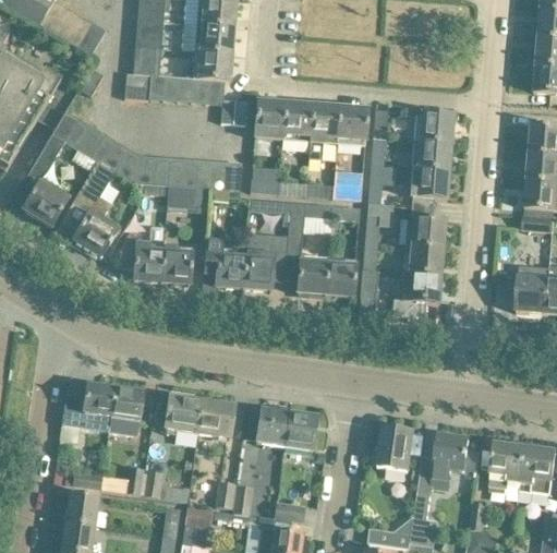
[(22,0),(16,10),(40,24),(55,1),(52,0),(22,0)]
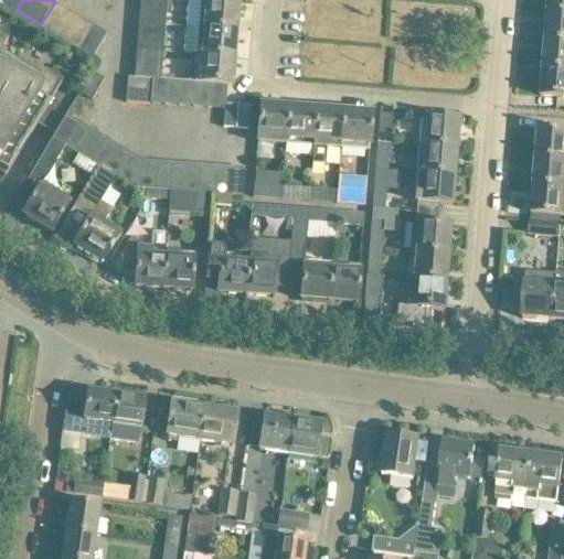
[(166,21),(167,0),(141,0),(139,19),(166,21)]
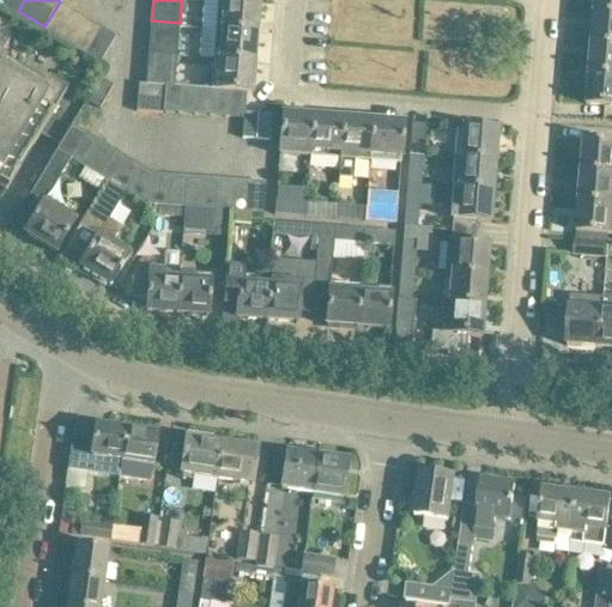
[(256,29),(259,0),(219,0),(216,25),(256,29)]
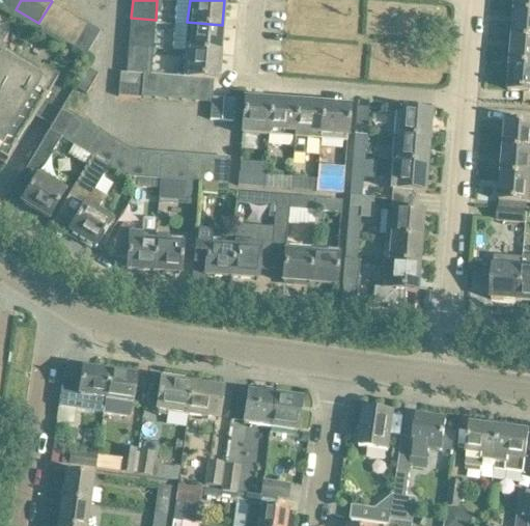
[(517,0),(515,9),(529,10),(529,0),(517,0)]
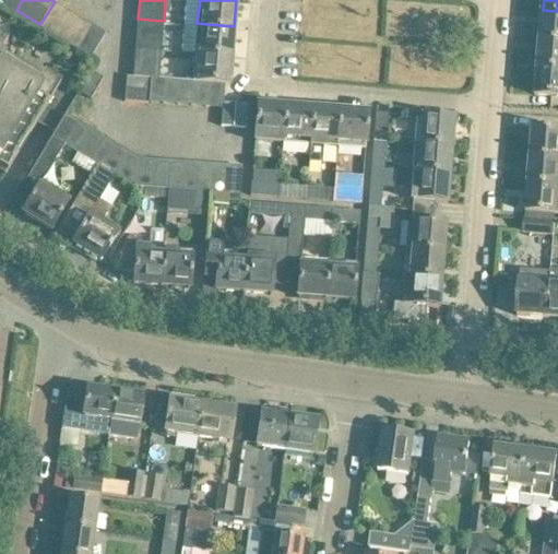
[(54,32),(68,9),(55,1),(40,24),(40,25),(54,32)]
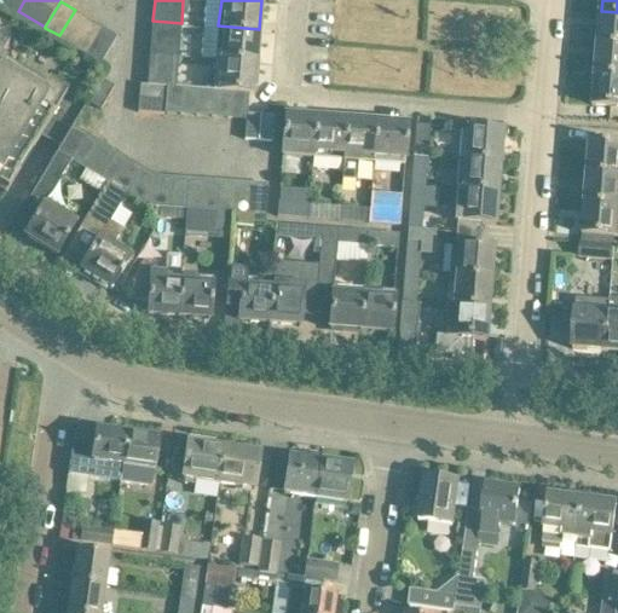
[(73,44),(88,17),(75,10),(59,35),(73,44)]
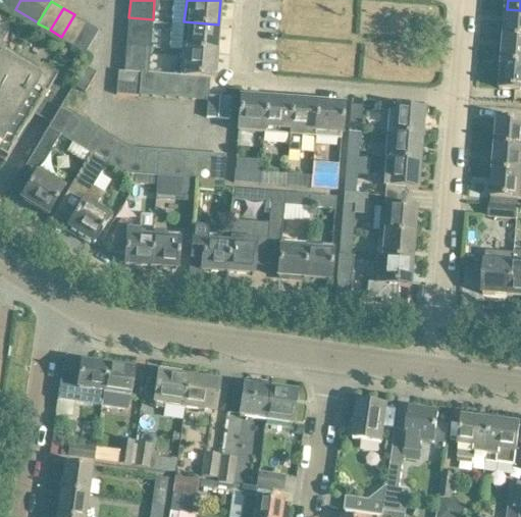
[(520,10),(507,9),(505,35),(520,36),(520,10)]
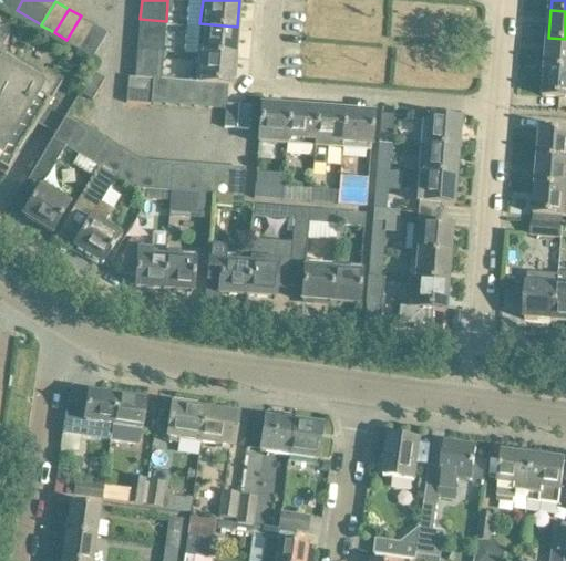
[(79,48),(93,23),(81,16),(67,40),(79,48)]
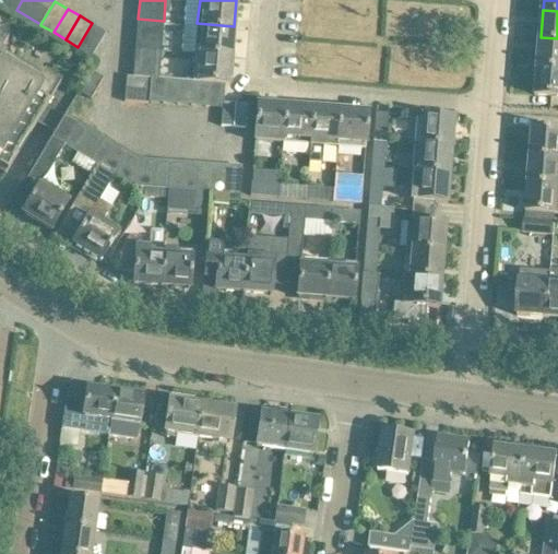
[(162,48),(164,21),(138,19),(135,46),(162,48)]
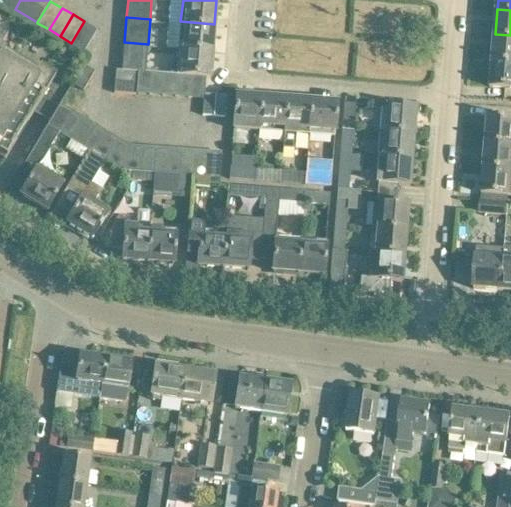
[(96,28),(84,21),(71,43),(83,50),(96,28)]
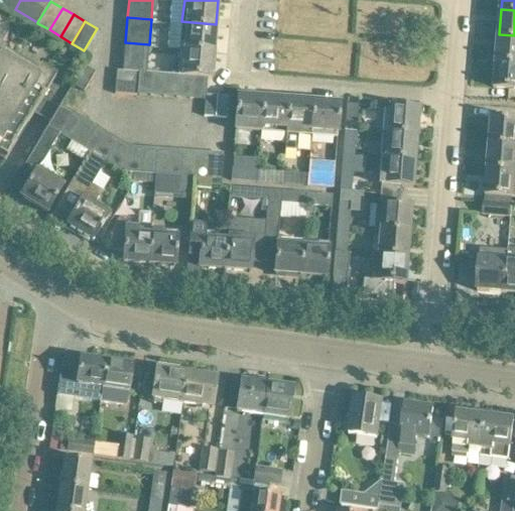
[(214,49),(216,24),(181,21),(179,46),(214,49)]
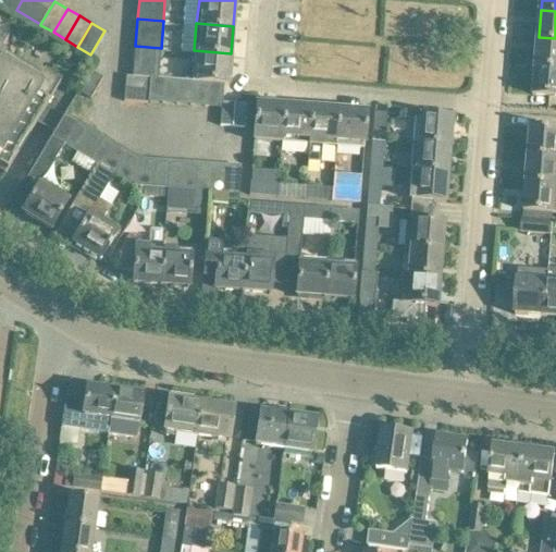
[(0,163),(5,168),(7,168),(37,118),(45,122),(52,126),(53,127),(54,126),(64,109),(66,105),(68,99),(66,95),(65,89),(62,86),(58,83),(61,77),(45,68),(41,73),(1,49),(7,38),(8,37),(8,36),(8,35),(8,34),(8,33),(8,32),(7,31),(5,29),(3,28),(2,27),(0,27),(0,163)]
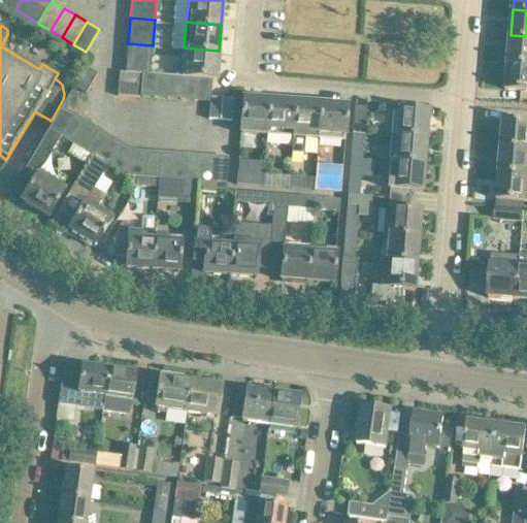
[(526,36),(511,35),(508,61),(526,62),(526,36)]
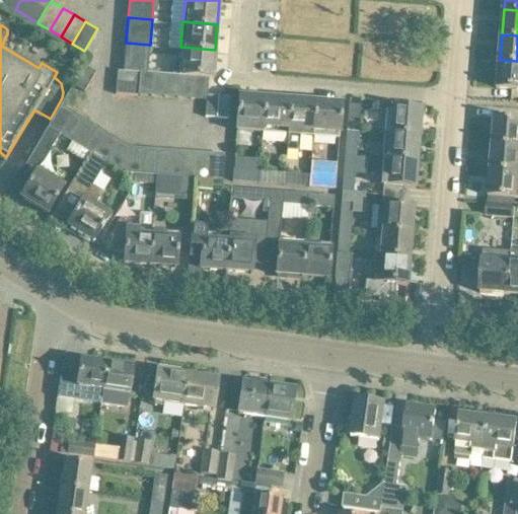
[(148,69),(150,45),(126,43),(124,68),(141,69),(148,69)]
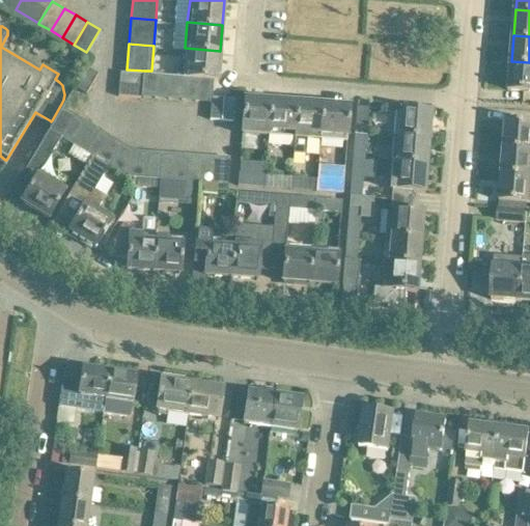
[(219,75),(220,51),(185,48),(183,74),(186,74),(199,75),(214,77),(219,77),(220,76),(219,75)]
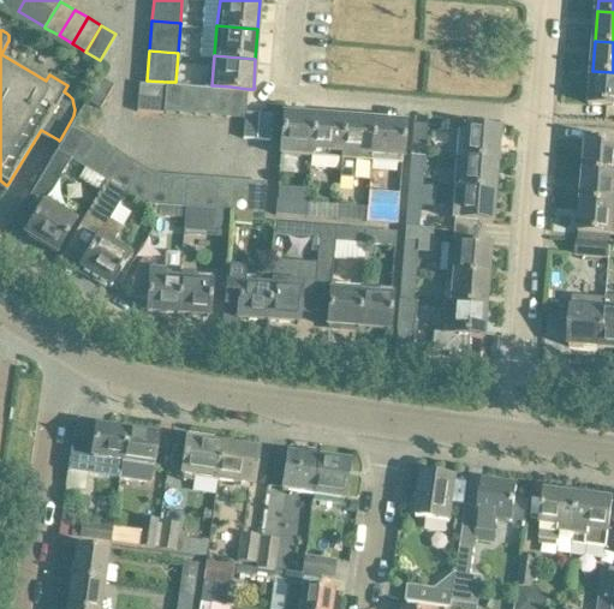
[(613,72),(592,71),(590,99),(589,99),(589,101),(613,102),(613,72)]
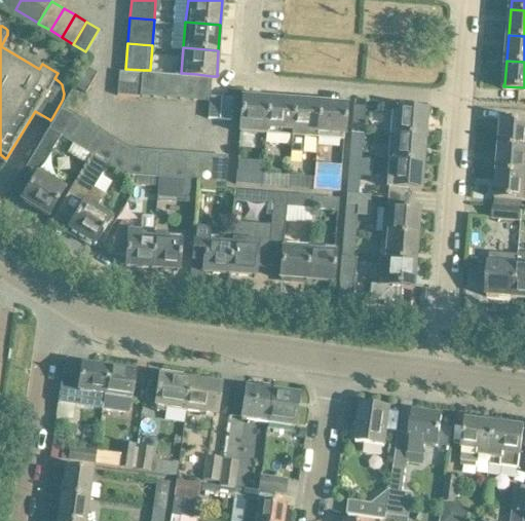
[(86,89),(98,70),(87,65),(76,83),(86,89)]
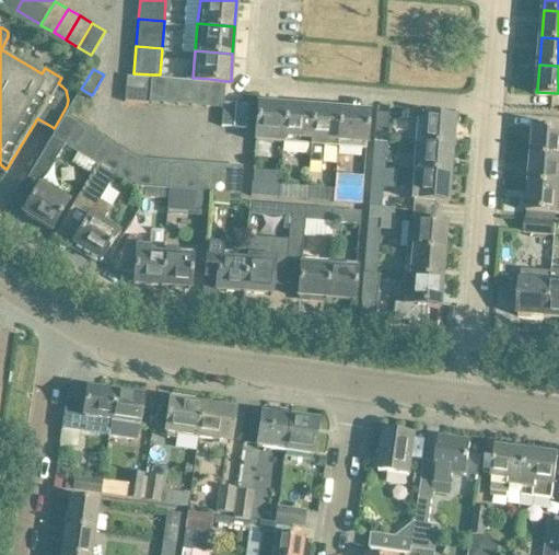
[(151,88),(152,74),(134,73),(127,73),(126,85),(151,88)]
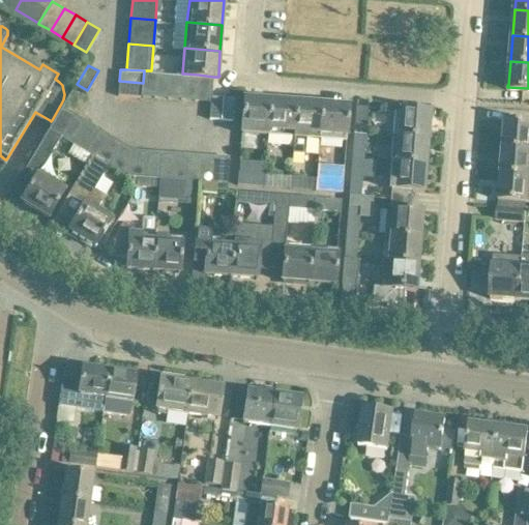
[(156,94),(157,71),(151,70),(144,70),(143,83),(142,93),(156,94)]
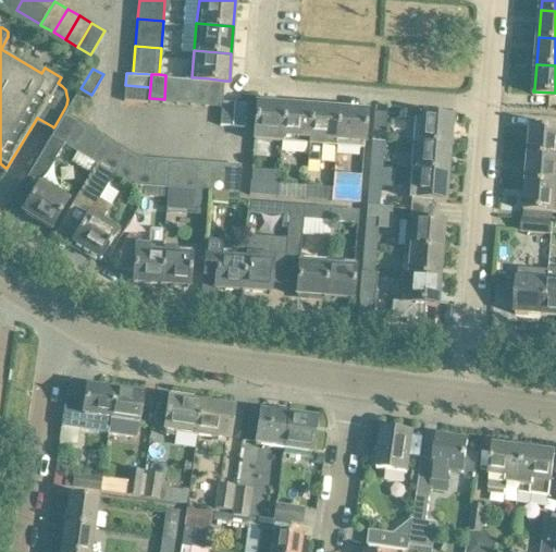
[(178,100),(181,76),(175,76),(165,75),(164,99),(173,100),(178,100)]
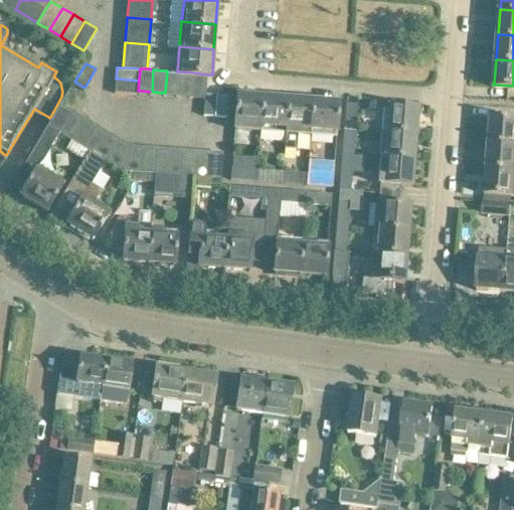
[(178,94),(180,71),(177,71),(167,70),(165,93),(178,94)]
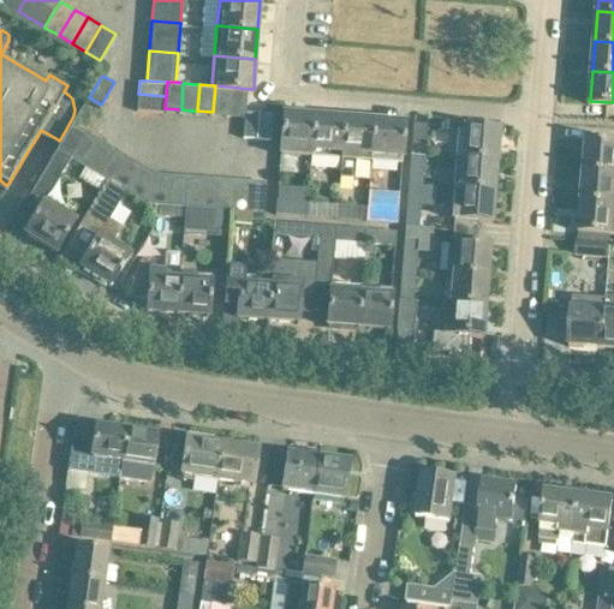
[(230,113),(231,87),(215,85),(213,112),(230,113)]
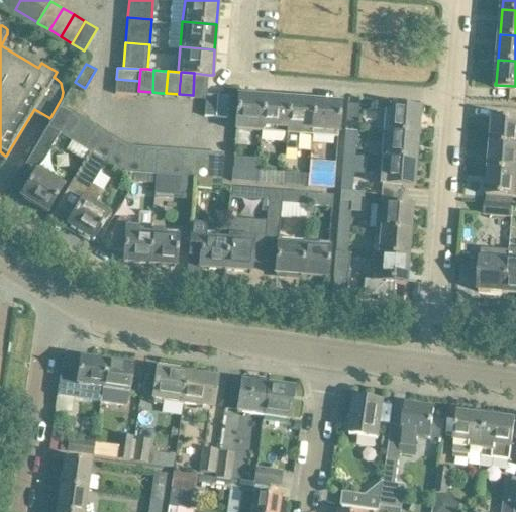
[(206,91),(208,75),(194,73),(193,95),(206,96),(206,91)]
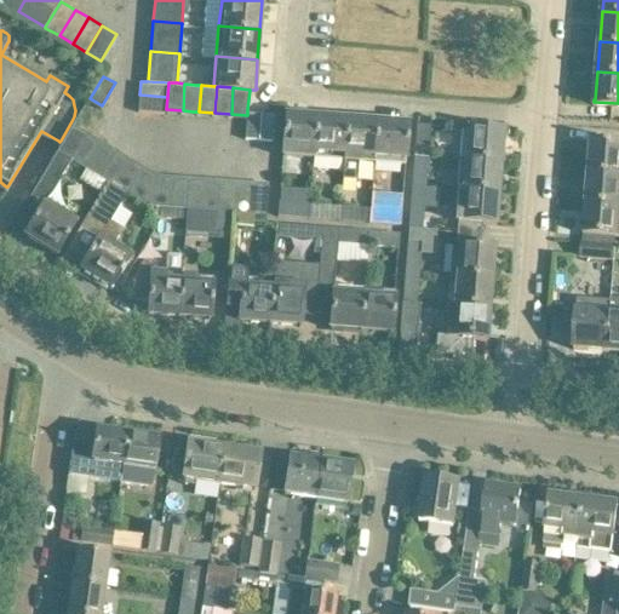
[(138,108),(166,110),(166,109),(167,97),(139,95),(138,108)]
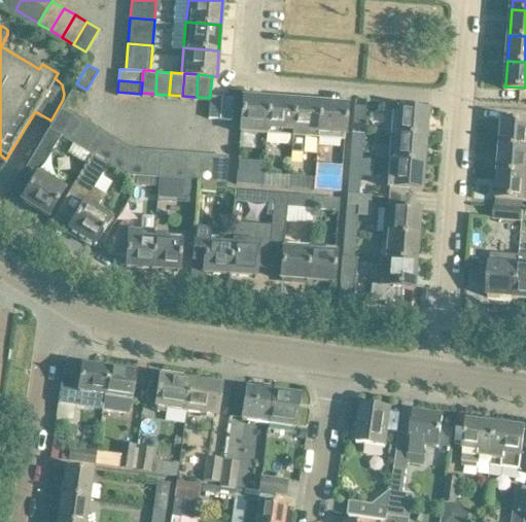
[(220,116),(222,94),(210,93),(210,98),(209,115),(220,116)]
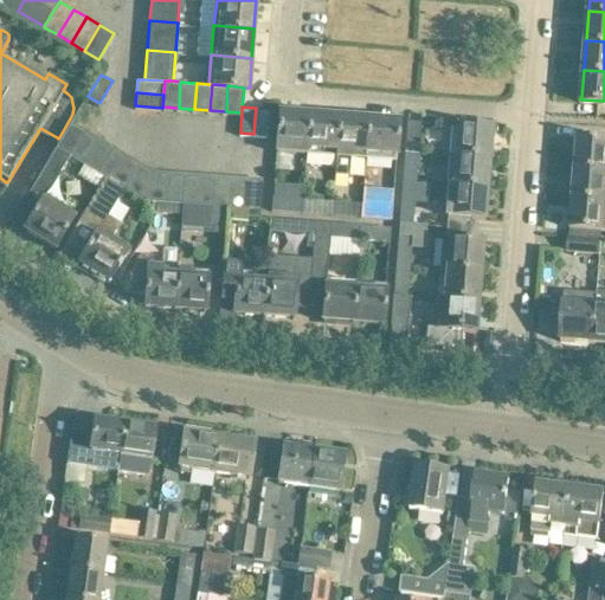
[(268,135),(269,109),(256,108),(253,134),(268,135)]
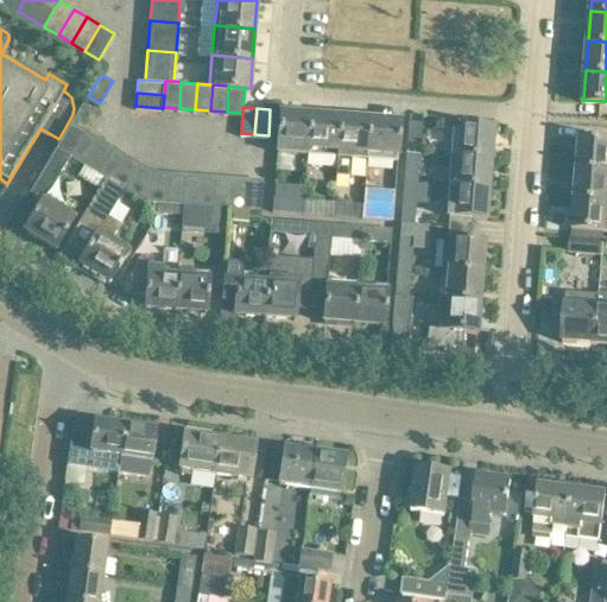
[(308,152),(310,112),(283,109),(283,108),(280,108),(278,150),(308,152)]
